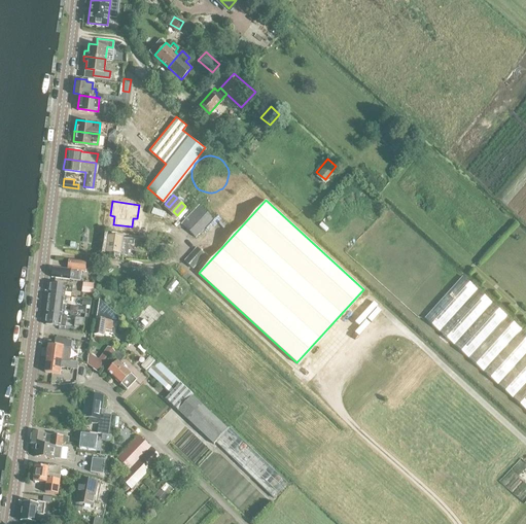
[(199,203),(181,221),(196,236),(213,217),(199,203)]
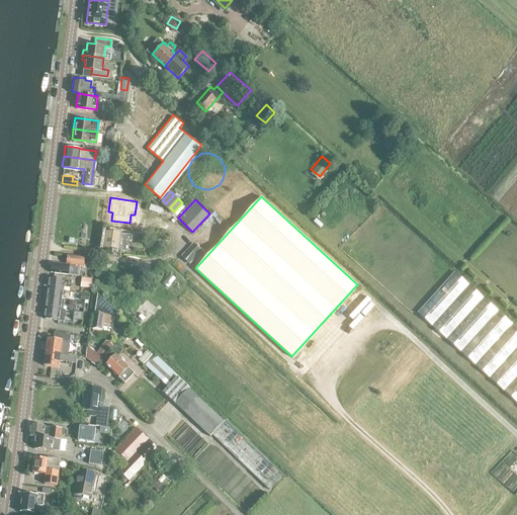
[(105,231),(103,250),(118,252),(122,253),(124,243),(131,244),(132,234),(126,233),(105,231)]
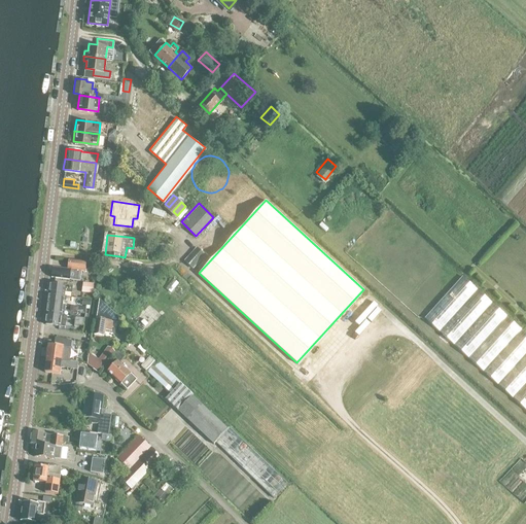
[(197,246),(188,255),(197,263),(205,253),(197,246)]
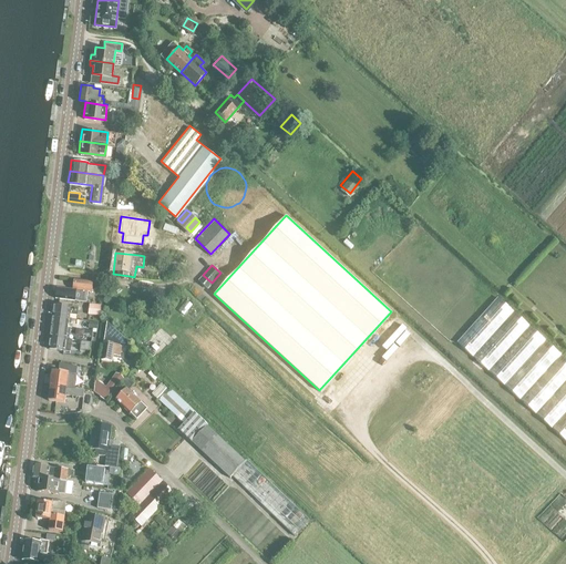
[(92,279),(73,276),(72,287),(55,285),(54,295),(86,299),(88,289),(91,290),(92,279)]
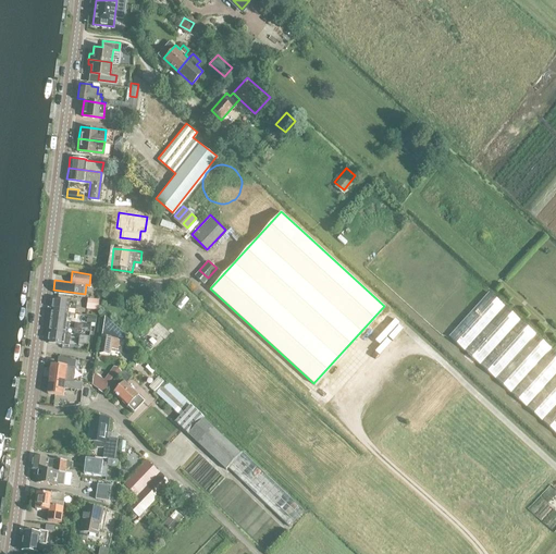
[(555,431),(555,351),(487,290),(448,334),(555,431)]
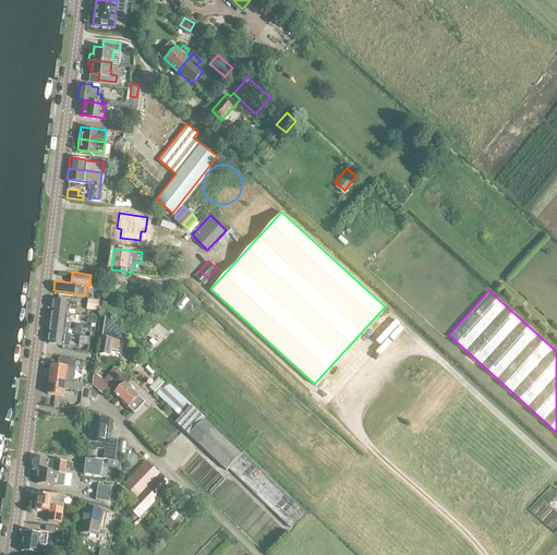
[(74,300),(52,297),(51,308),(67,310),(67,306),(73,308),(74,300)]
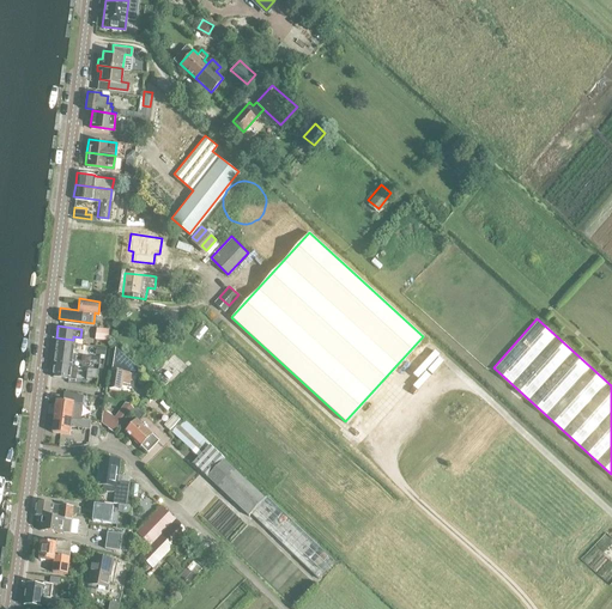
[(107,340),(109,327),(96,326),(94,338),(107,340)]
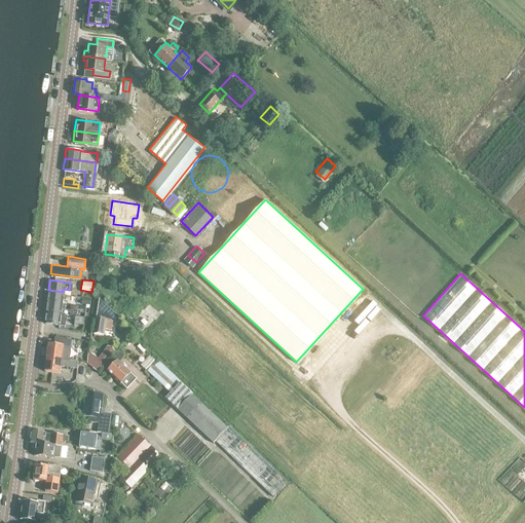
[(63,292),(48,290),(46,300),(61,302),(62,298),(64,299),(65,294),(63,293),(63,292)]
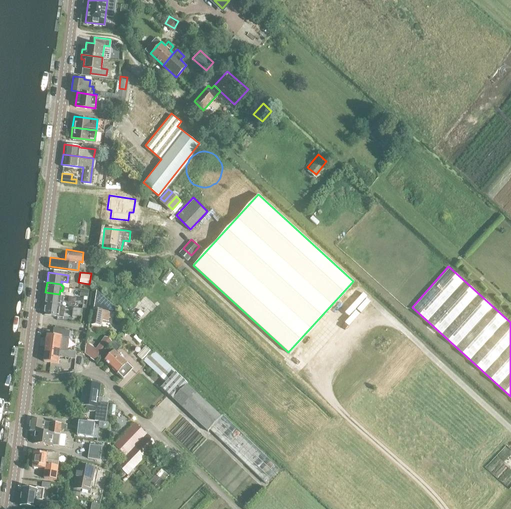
[(91,323),(100,324),(101,318),(108,319),(109,311),(115,311),(116,305),(96,288),(93,308),(91,323)]
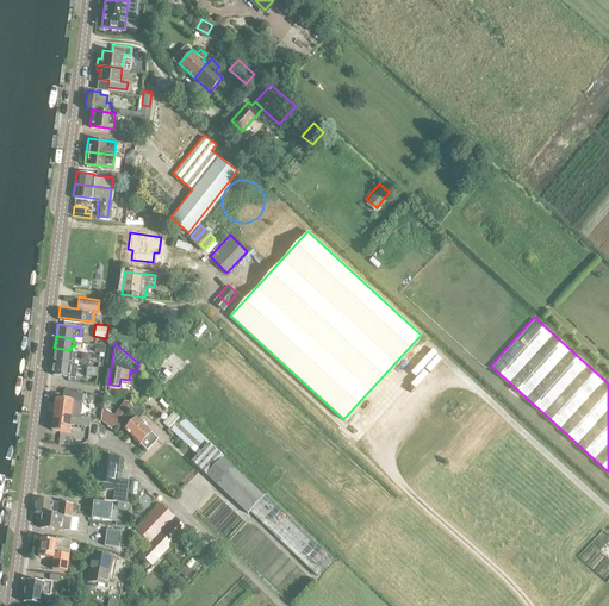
[(70,350),(54,348),(53,358),(70,361),(70,356),(73,356),(74,351),(70,351),(70,350)]
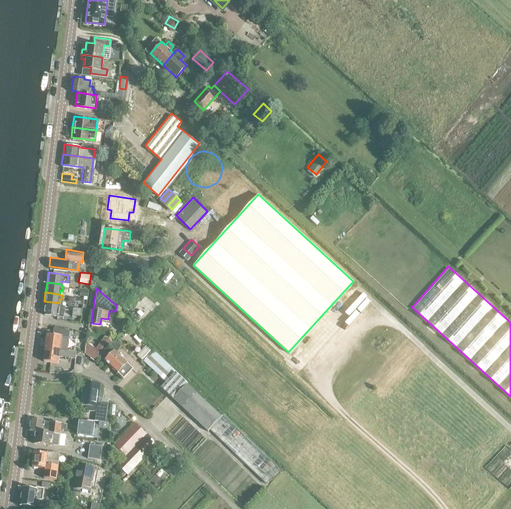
[(59,303),(44,301),(43,312),(61,314),(62,310),(58,309),(59,303)]
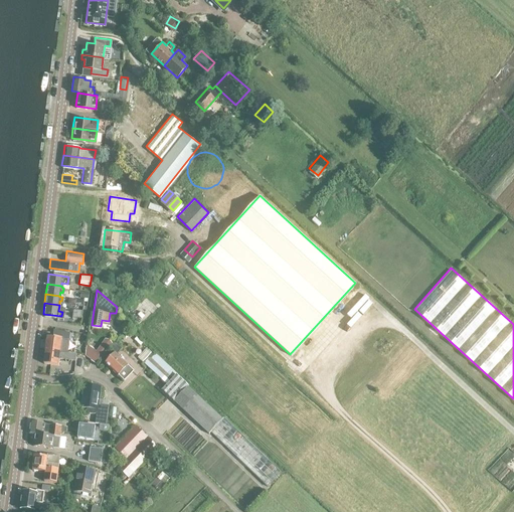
[(47,334),(45,348),(75,352),(77,339),(67,338),(66,347),(59,346),(61,336),(47,334)]
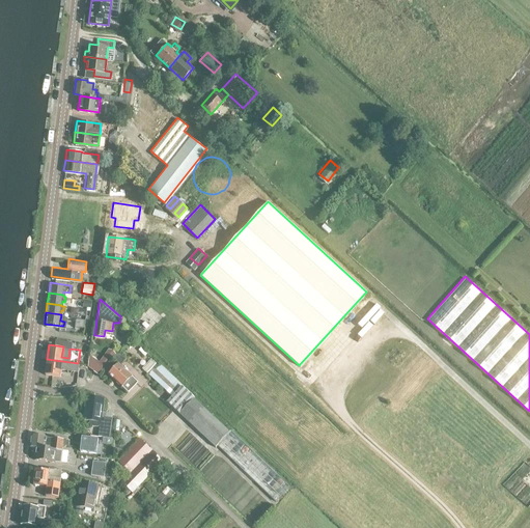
[(118,362),(117,363),(109,372),(122,385),(121,385),(128,391),(138,381),(119,364),(126,357),(117,350),(111,356),(118,362)]
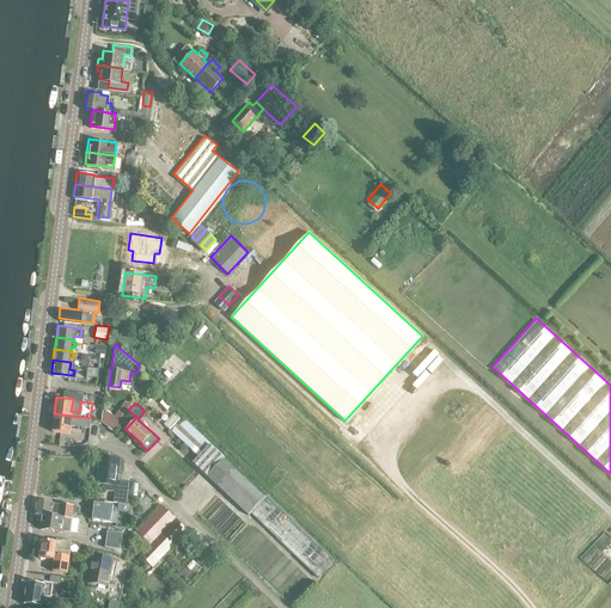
[(115,429),(127,412),(120,407),(115,416),(103,407),(101,419),(115,429)]
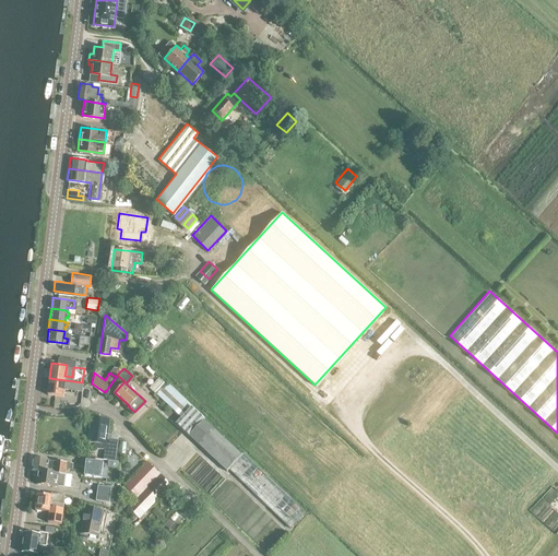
[(82,382),(49,378),(47,392),(62,394),(63,388),(81,390),(82,382)]
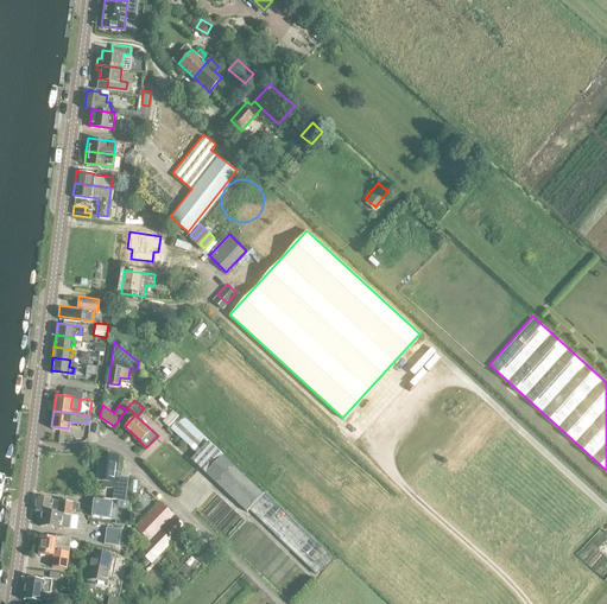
[(222,452),(208,439),(209,439),(181,413),(170,425),(197,451),(190,458),(246,509),(248,507),(316,571),(332,554),(264,490),(263,493),(221,453),(222,452)]
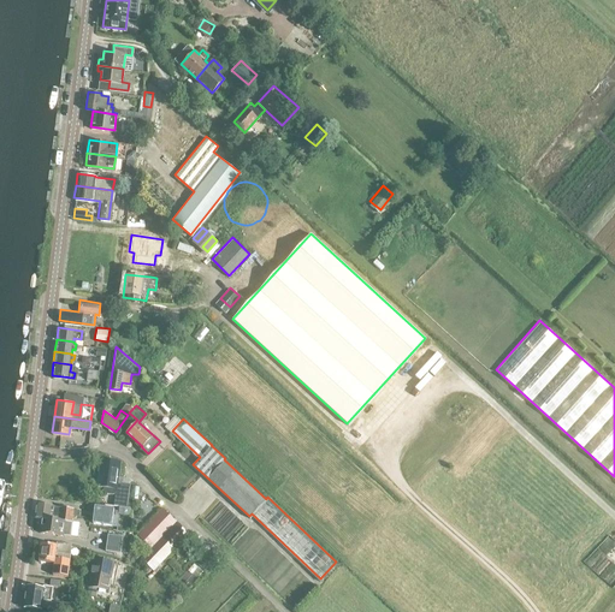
[(112,503),(125,505),(126,505),(129,482),(123,481),(124,475),(117,474),(118,461),(99,458),(95,485),(114,487),(112,503)]
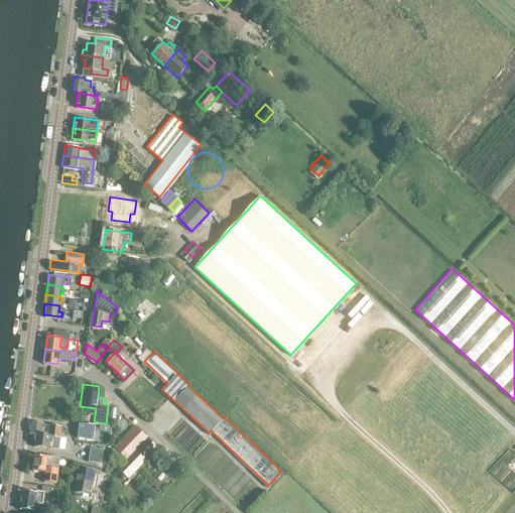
[(29,420),(28,430),(34,431),(47,433),(48,431),(48,428),(59,429),(60,424),(49,422),(49,423),(43,422),(30,420),(29,420)]
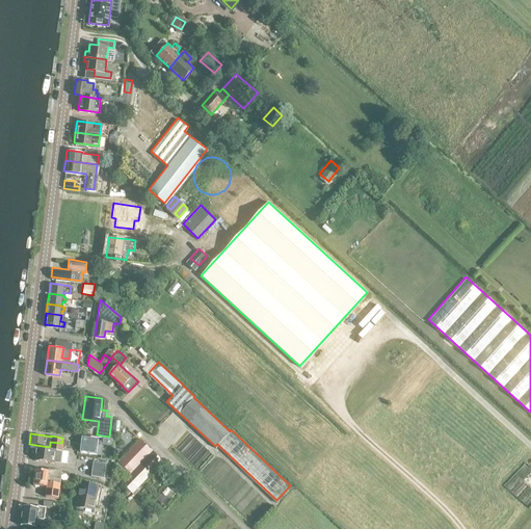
[(80,450),(96,451),(96,452),(101,453),(102,444),(97,443),(97,437),(81,435),(80,450)]
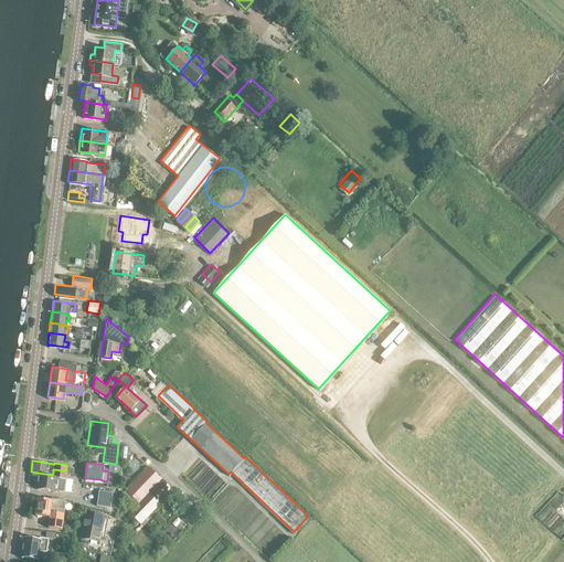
[(149,464),(125,490),(137,501),(128,510),(140,522),(173,488),(149,464)]
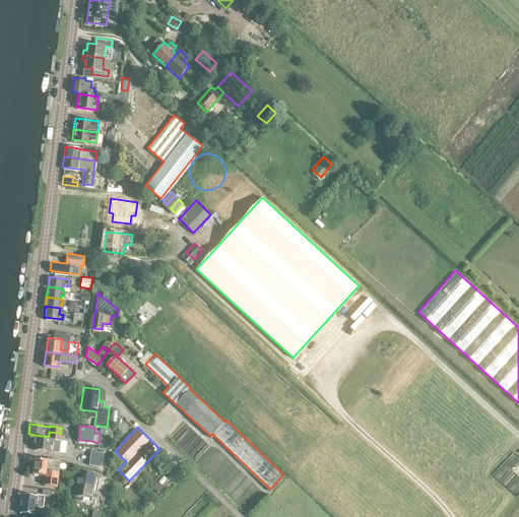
[(35,435),(33,447),(59,450),(61,438),(60,438),(60,433),(49,432),(49,435),(48,437),(35,435)]
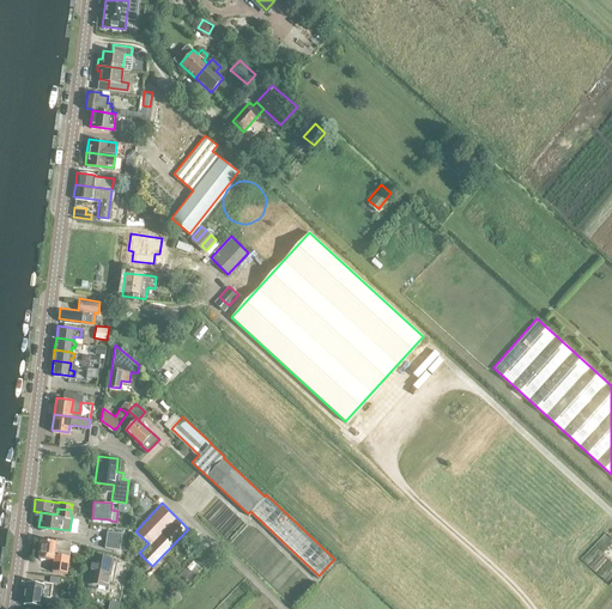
[(116,549),(119,542),(121,533),(107,529),(103,546),(116,549)]
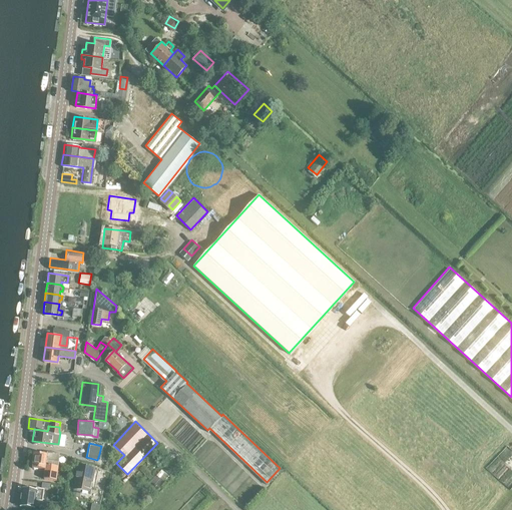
[(42,477),(53,479),(54,479),(58,452),(41,449),(41,452),(33,450),(30,466),(43,468),(42,477)]
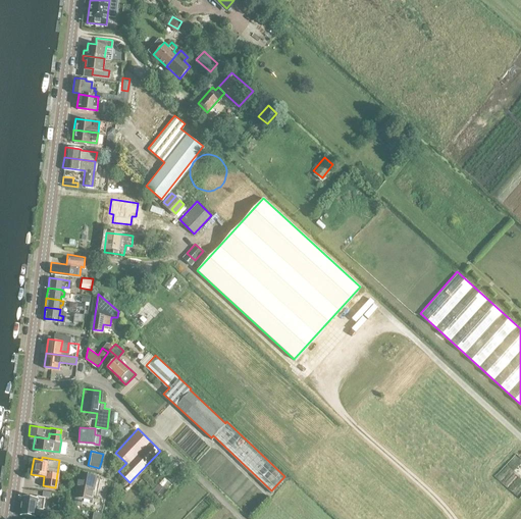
[(108,478),(98,476),(95,495),(105,497),(108,478)]
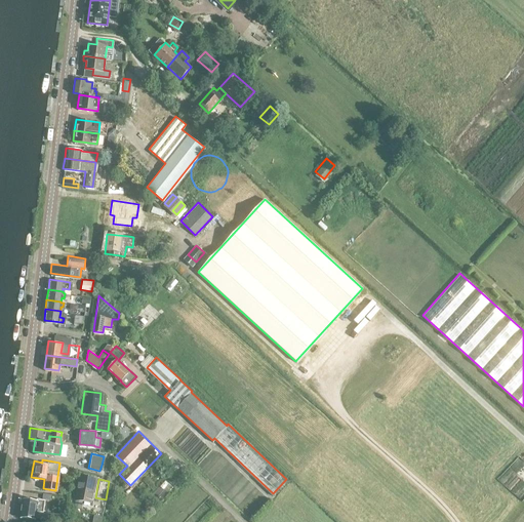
[(75,498),(92,502),(96,483),(78,481),(75,498)]
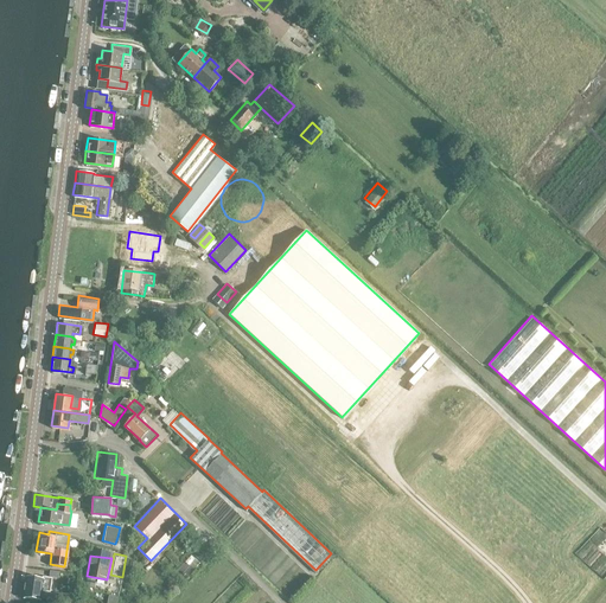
[(25,575),(25,577),(24,579),(23,583),(24,585),(23,596),(55,600),(62,601),(62,595),(56,594),(56,595),(44,592),(42,589),(49,589),(50,576),(42,576),(42,577),(25,575)]
